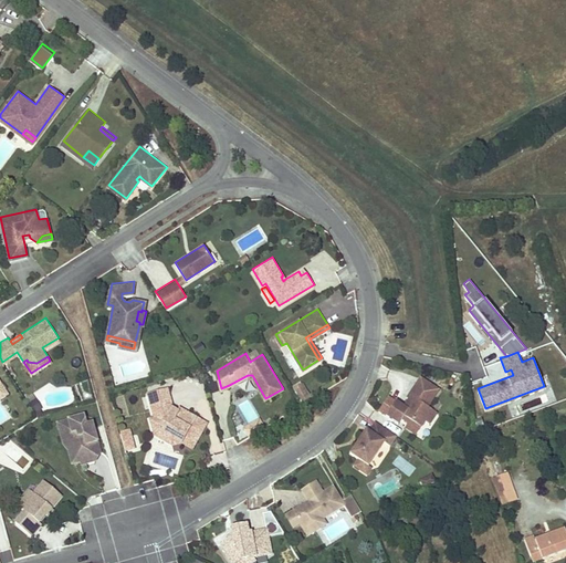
[(408,396),(410,397),(412,399),(410,403),(408,400),(406,404),(389,394),(379,409),(399,421),(402,417),(409,420),(411,418),(422,425),(426,418),(430,421),(438,410),(428,404),(440,387),(421,375),(408,396)]
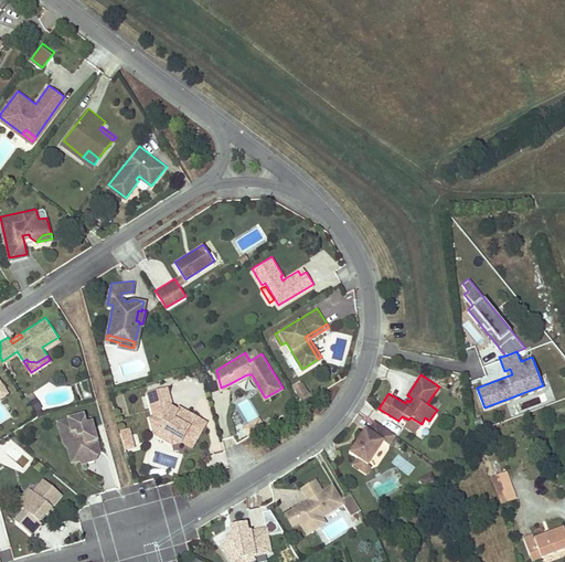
[(294,386),(302,401),(311,395),(301,381),(294,386)]
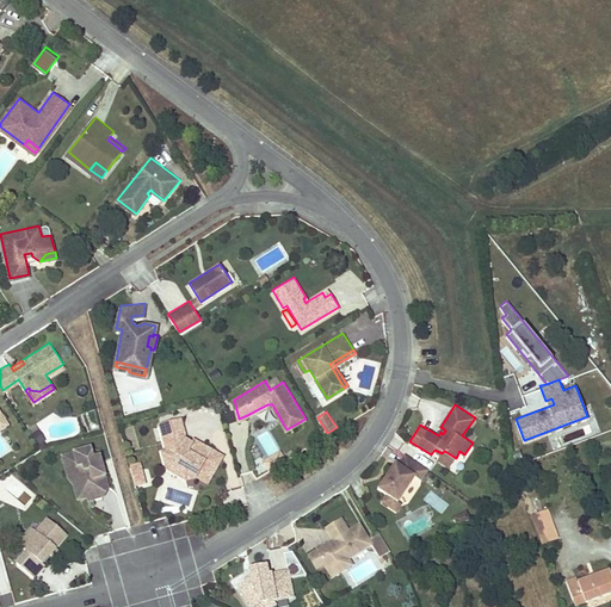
[(192,441),(186,438),(181,417),(161,422),(167,447),(162,448),(166,462),(172,460),(184,466),(186,477),(197,474),(208,481),(223,454),(201,441),(197,447),(191,445),(192,441)]
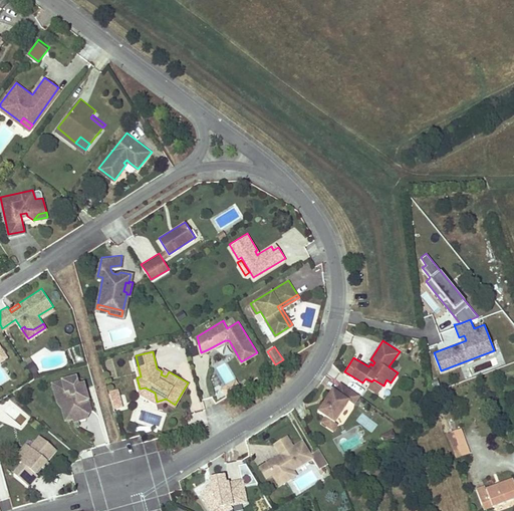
[(166,376),(169,371),(164,368),(162,371),(161,374),(166,376)]
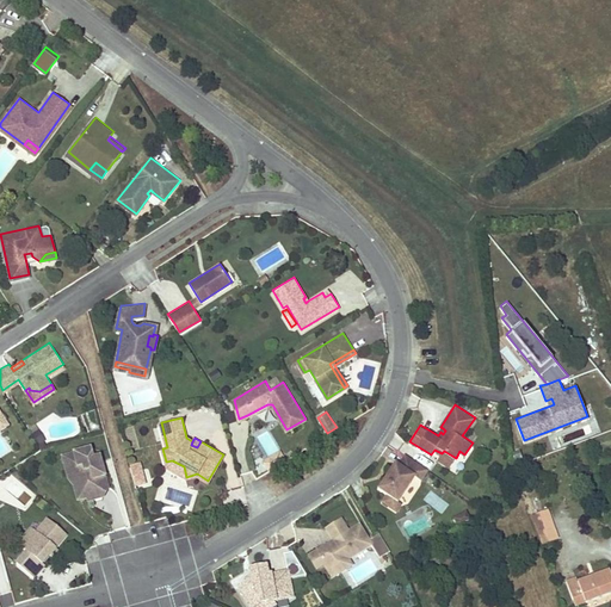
[(248,447),(253,457),(261,453),(257,443),(248,447)]
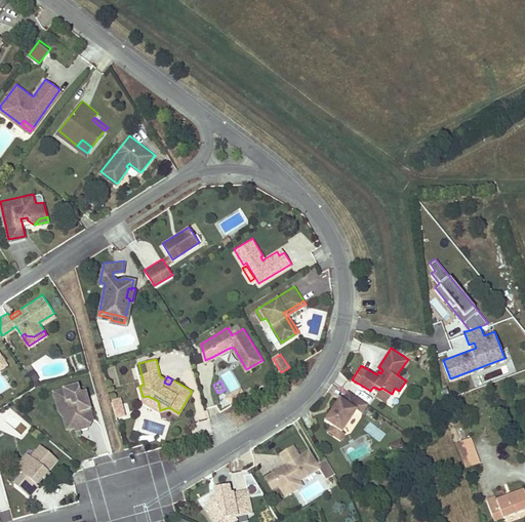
[(53,390),(59,409),(68,407),(69,412),(71,413),(75,425),(76,428),(94,423),(88,401),(86,401),(84,396),(86,393),(85,390),(79,392),(77,384),(53,390)]
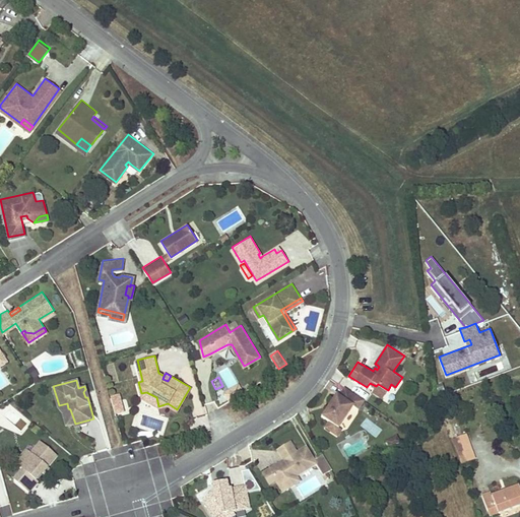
[(239,383),(225,391),(230,399),(243,390),(239,383)]
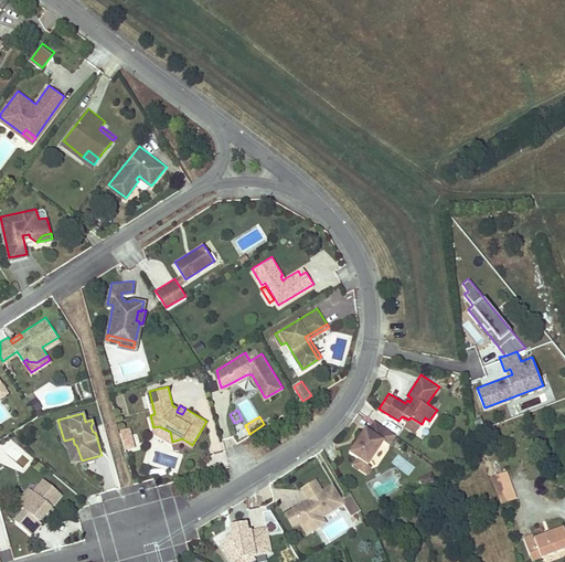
[(411,417),(408,420),(406,424),(416,432),(422,424),(411,417)]
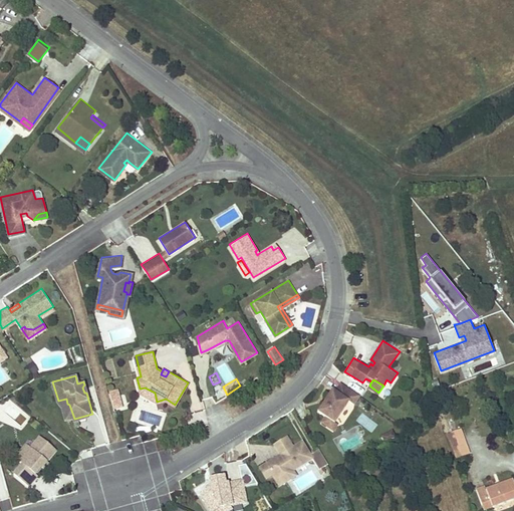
[(361,395),(341,380),(335,390),(333,388),(326,399),(327,400),(325,403),(324,402),(318,411),(325,415),(335,422),(350,400),(355,404),(361,395)]
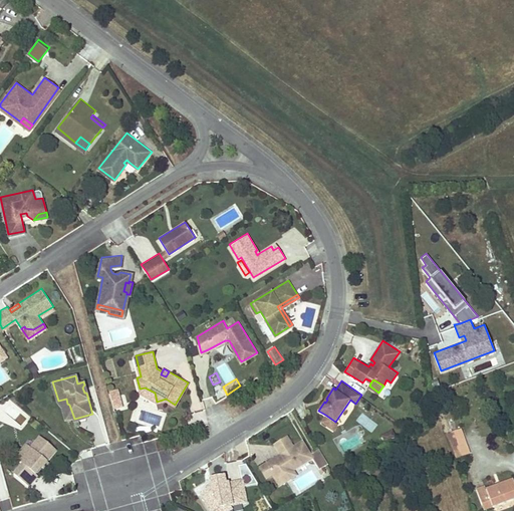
[(155,393),(145,388),(140,389),(141,393),(155,402),(157,402),(155,393)]
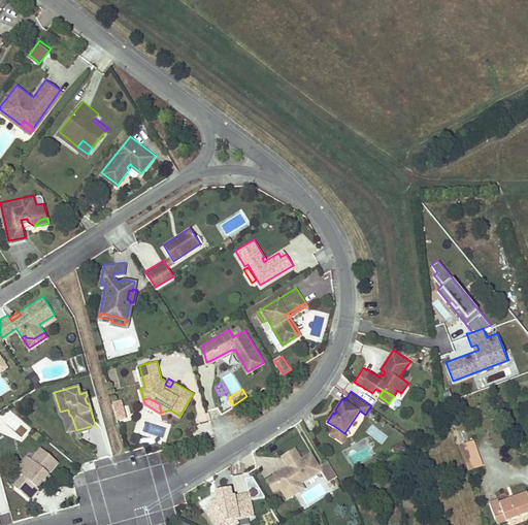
[(120,400),(112,402),(117,418),(125,416),(120,400)]
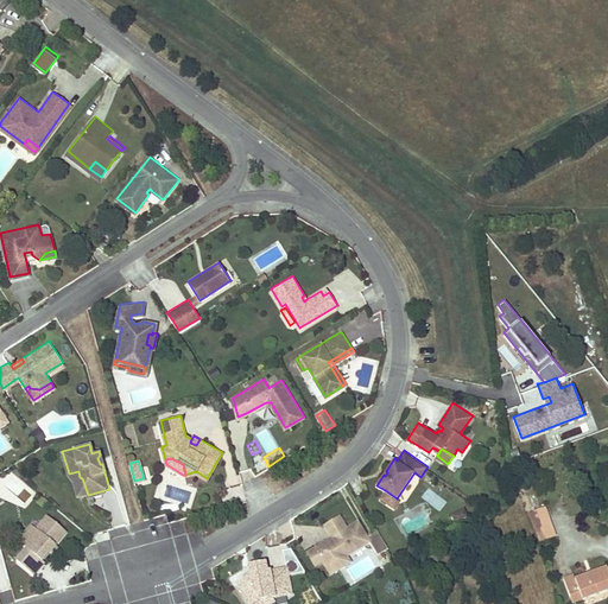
[(77,494),(87,491),(82,478),(80,477),(78,471),(69,474),(74,482),(77,494)]
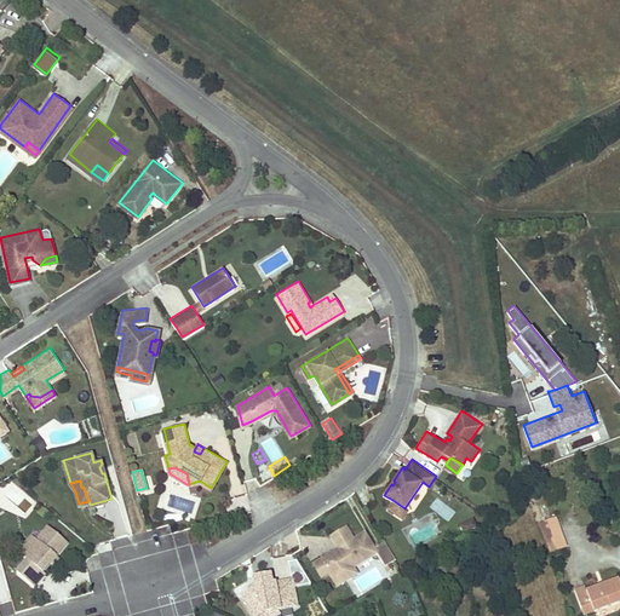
[(408,511),(405,508),(392,500),(388,507),(403,518),(408,511)]
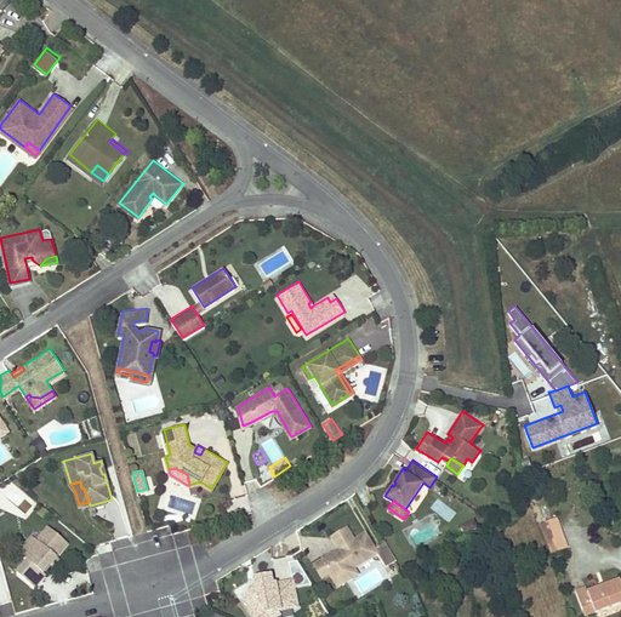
[(460,524),(466,532),(479,525),(473,515),(460,524)]
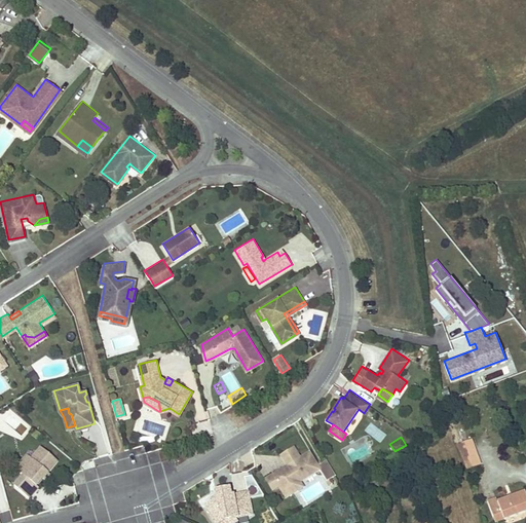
[(471,439),(457,444),(465,465),(479,461),(471,439)]
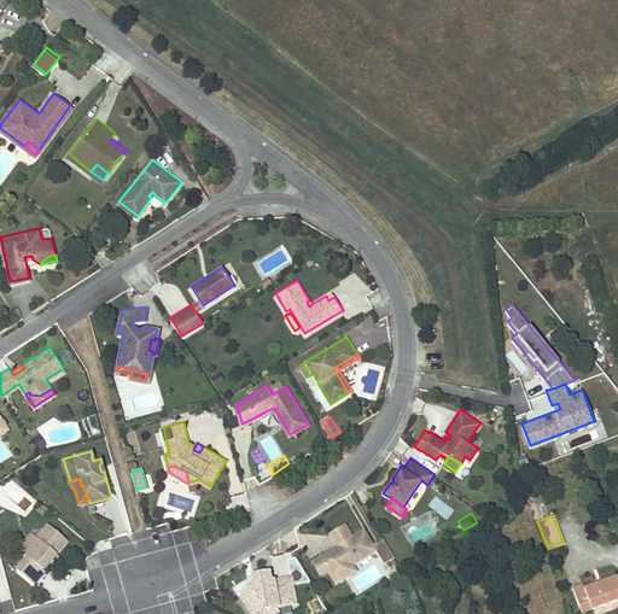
[(16,567),(34,583),(45,569),(42,567),(66,538),(47,522),(36,536),(23,553),(27,555),(16,567)]
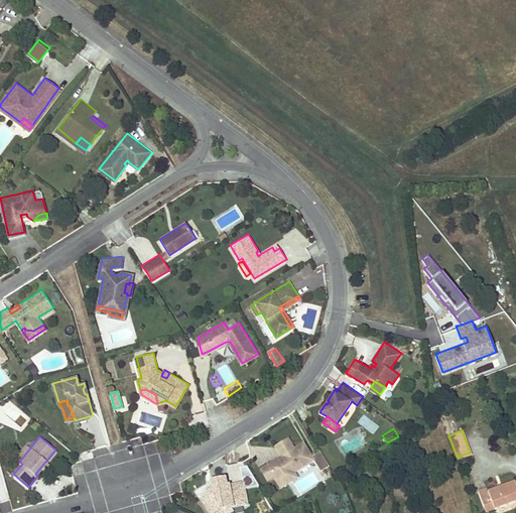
[(267,464),(274,475),(281,486),(293,479),(290,474),(294,471),(314,459),(321,470),(330,465),(320,450),(312,455),(304,441),(294,447),(288,437),(276,444),(283,457),(281,459),(280,458),(278,457),(267,464)]
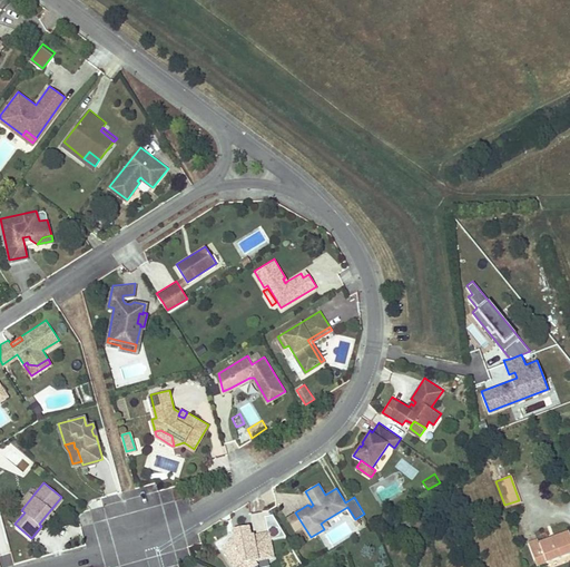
[(21,510),(33,495),(28,490),(16,506),(21,510)]
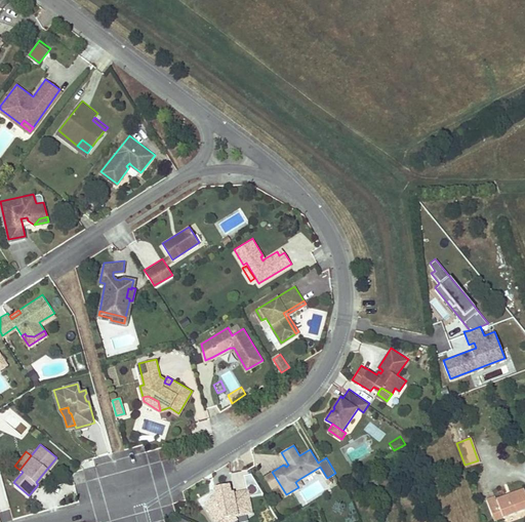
[(279,483),(272,472),(266,476),(273,487),(279,483)]
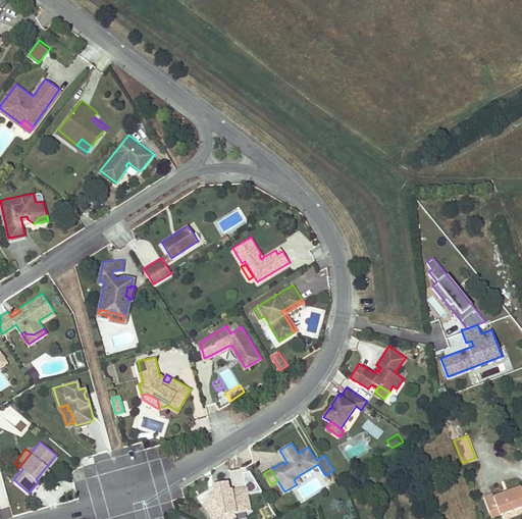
[(375,471),(364,475),(367,482),(377,478),(375,471)]
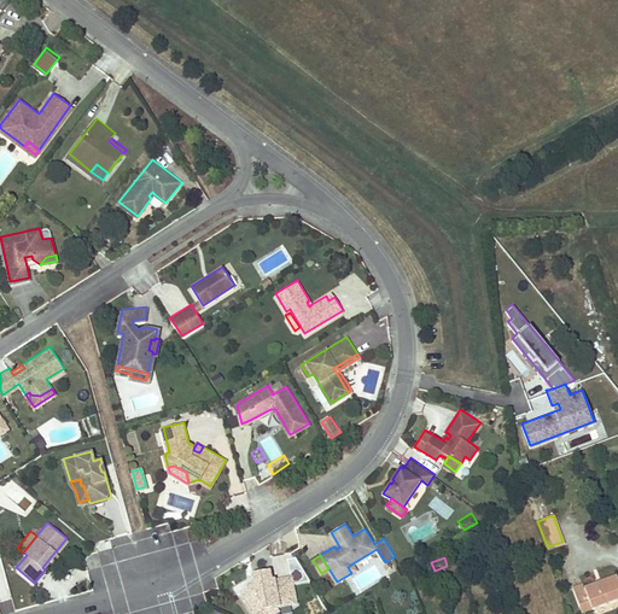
[(255,580),(242,590),(256,613),(267,606),(277,603),(296,600),(291,573),(270,577),(269,568),(252,571),(255,580)]
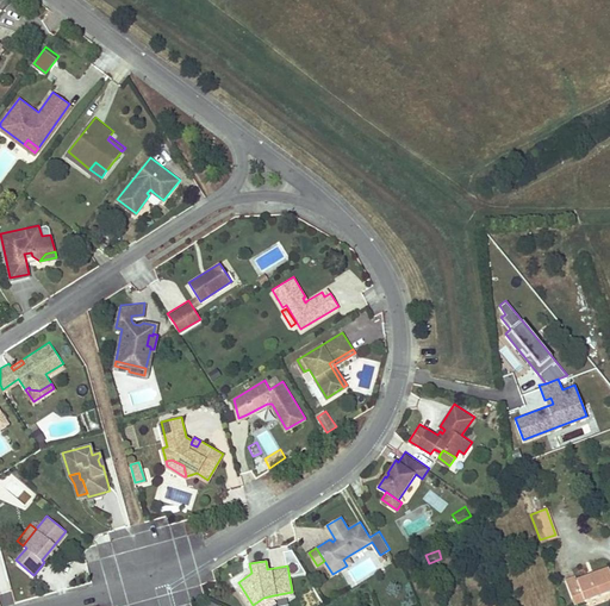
[(565,578),(571,594),(579,591),(584,600),(609,589),(609,574),(608,567),(577,579),(574,574),(565,578)]
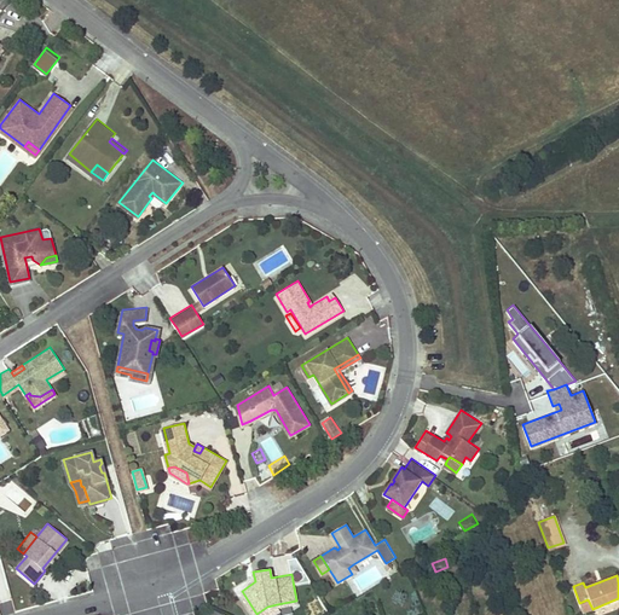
[(588,599),(579,603),(582,613),(593,609),(588,599)]
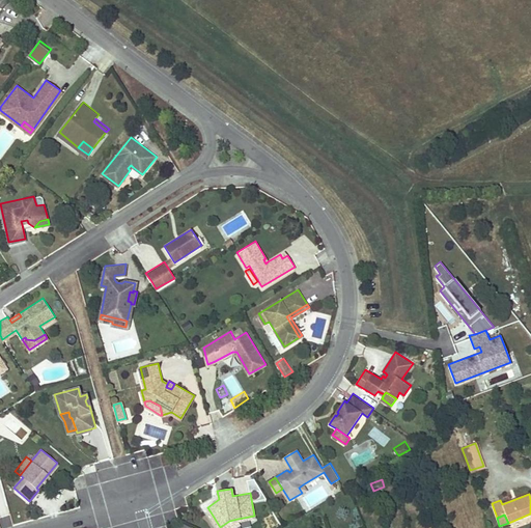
[(229,521),(220,527),(222,527),(229,527),(239,523),(238,519),(229,521)]
